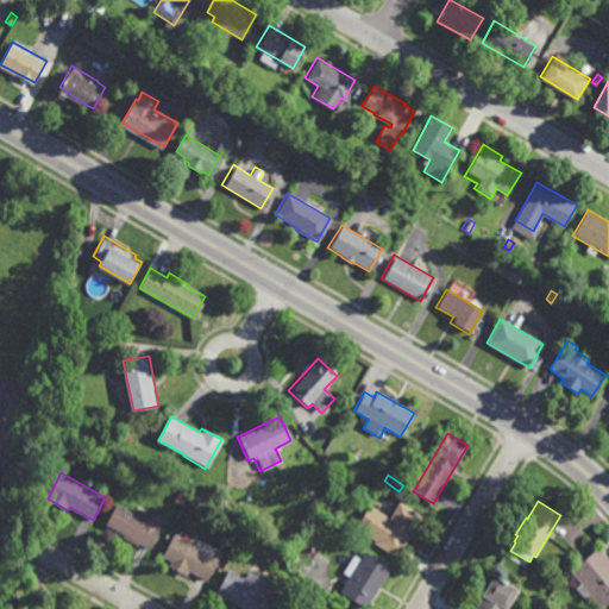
[(412,534),(410,534),(396,558),(372,544),(375,541),(362,533),(363,529),(356,525),(369,506),(389,518),(399,502),(422,518),(412,534)]
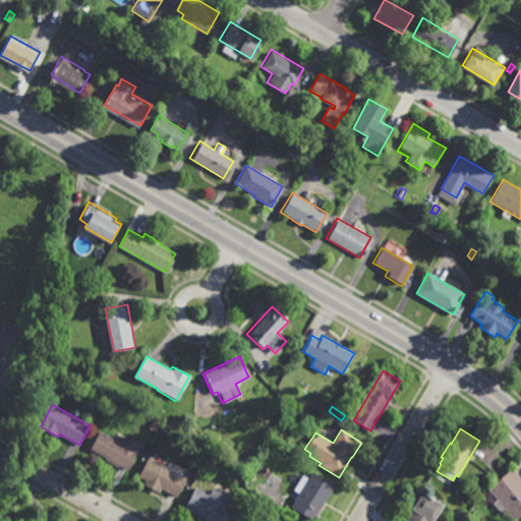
[(123,443),(127,435),(145,444),(129,470),(122,466),(121,468),(107,460),(108,458),(91,449),(101,430),(123,443)]
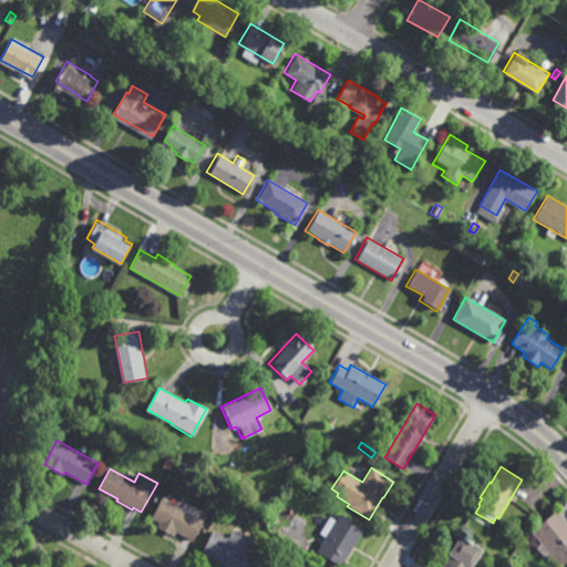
[(195,515),(198,509),(207,514),(192,542),(177,534),(175,537),(157,527),(160,523),(152,518),(164,497),(195,515)]
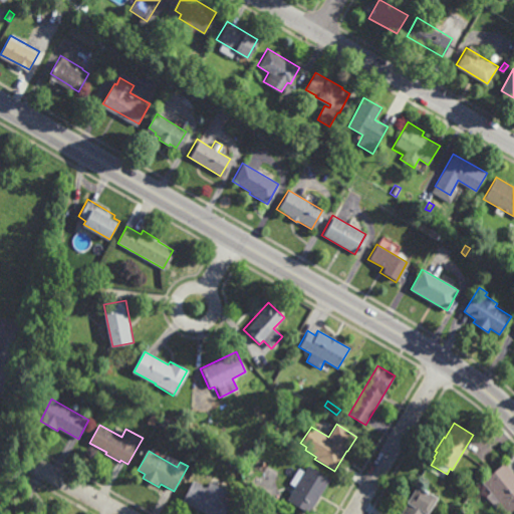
[(513,509),(509,513),(501,504),(496,508),(486,495),(490,491),(481,481),(505,461),(513,472),(513,509)]
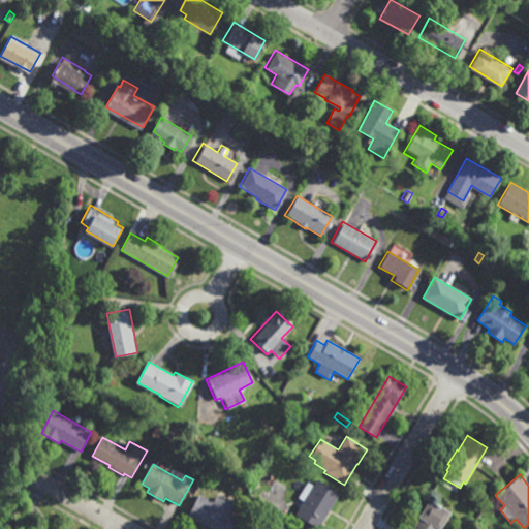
[(339,493),(316,528),(314,528),(293,516),(303,502),(297,498),(306,481),(312,486),(316,478),(339,493)]
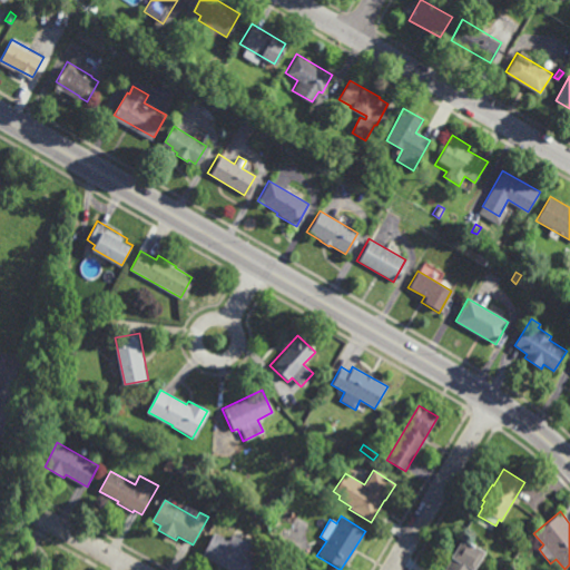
[(226,541),(231,534),(252,547),(248,552),(256,556),(247,569),(226,569),(200,556),(213,533),(226,541)]
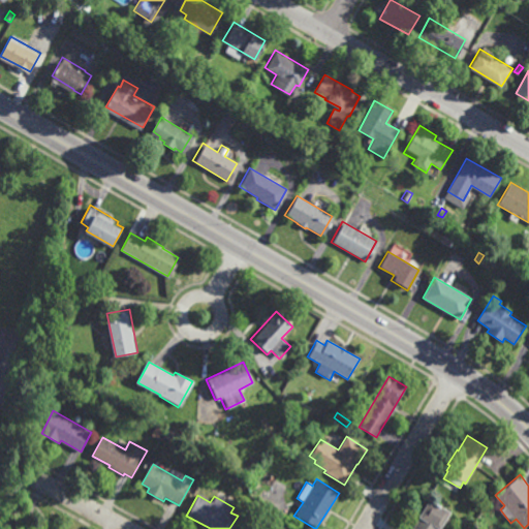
[(412,528),(419,518),(418,517),(430,499),(450,511),(441,527),(444,528),(412,528)]
